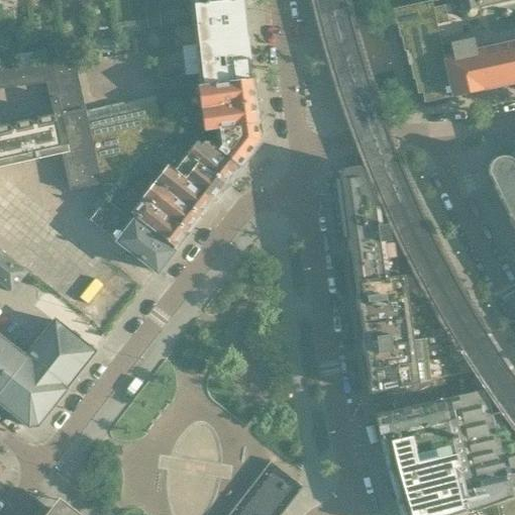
[(234,0),(192,5),(194,24),(244,19),(242,0),(234,0)]
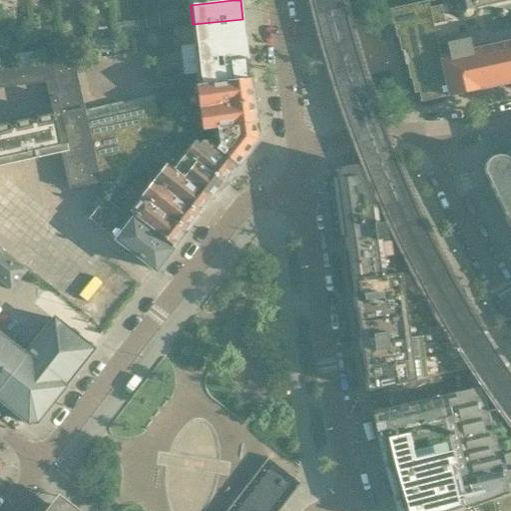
[(346,19),(341,0),(316,0),(323,26),(323,28),(348,21),(347,19),(346,19)]
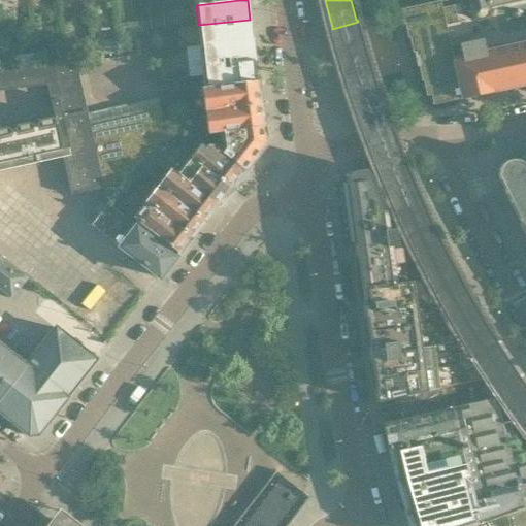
[(460,97),(450,45),(446,24),(459,21),(455,3),(442,6),(440,0),(435,0),(401,7),(404,22),(405,22),(408,36),(411,36),(414,51),(415,51),(418,65),(420,65),(423,79),(424,79),(427,94),(432,93),(434,101),(433,101),(433,103),(460,97)]
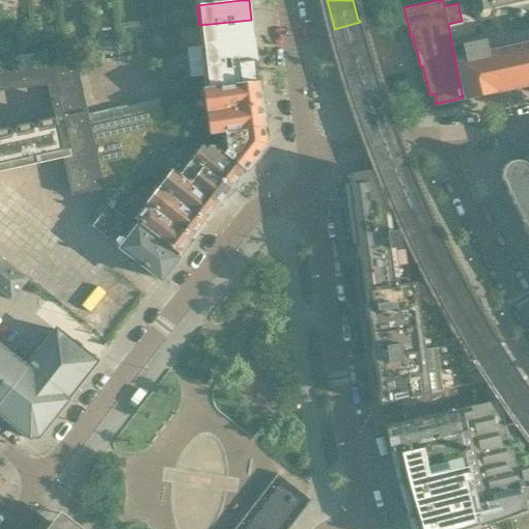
[(469,0),(472,11),(474,11),(475,12),(475,14),(476,15),(477,16),(478,17),(480,18),(481,18),(482,19),(484,19),(486,18),(489,17),(490,16),(492,15),(493,14),(493,11),(494,9),(494,7),(494,6),(520,0),(469,0)]
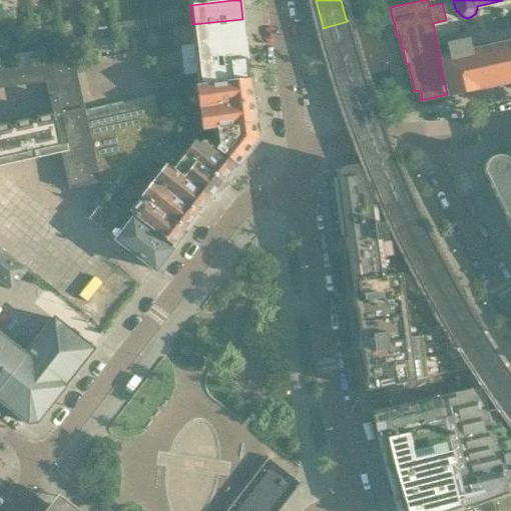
[(242,19),(192,24),(194,44),(244,38),(242,19)]
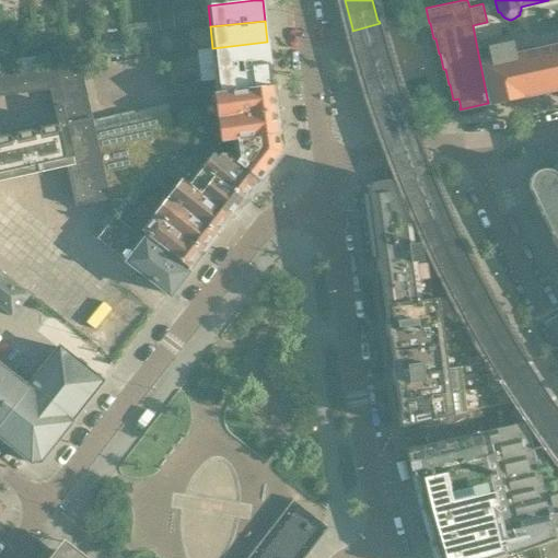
[(387,56),(379,25),(380,25),(380,23),(352,31),(352,33),(353,33),(363,65),(363,67),(390,58),(388,56),(387,56)]
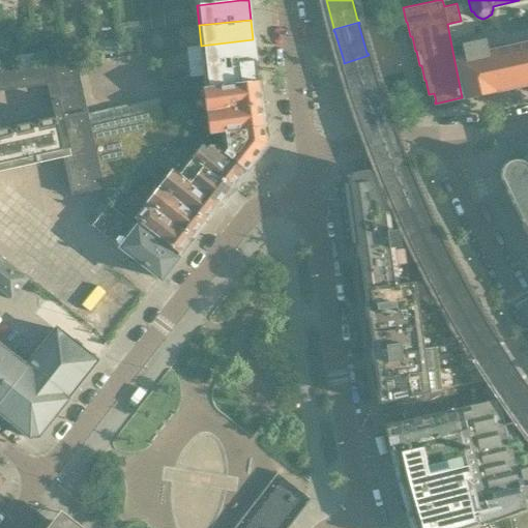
[(527,42),(509,47),(507,41),(487,46),(485,38),(451,46),(462,97),(497,91),(496,89),(527,82),(527,42)]
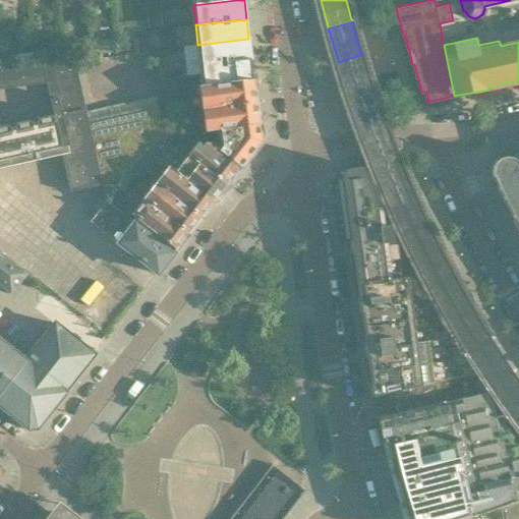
[(248,39),(197,45),(199,65),(251,59),(248,39)]
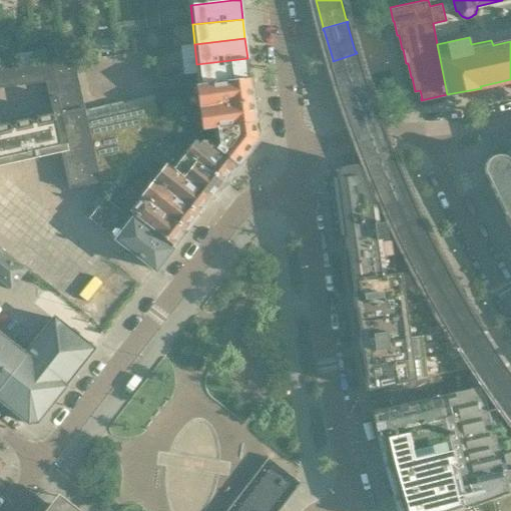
[(365,83),(356,55),(357,55),(357,53),(333,61),(333,63),(334,63),(342,90),(365,83)]
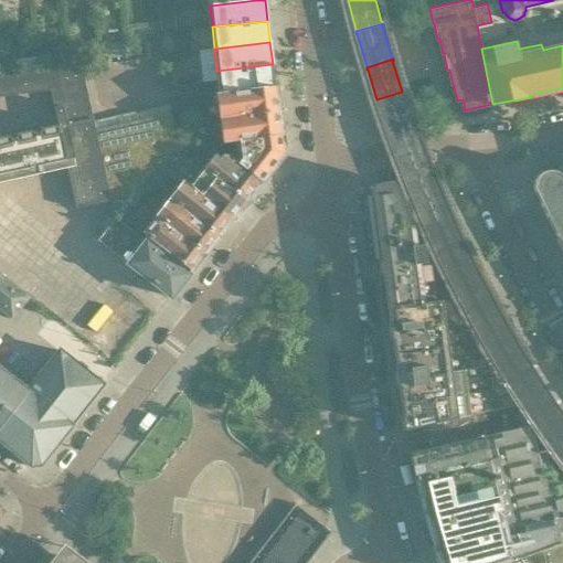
[(275,86),(273,64),(216,71),(219,93),(225,92),(275,86)]
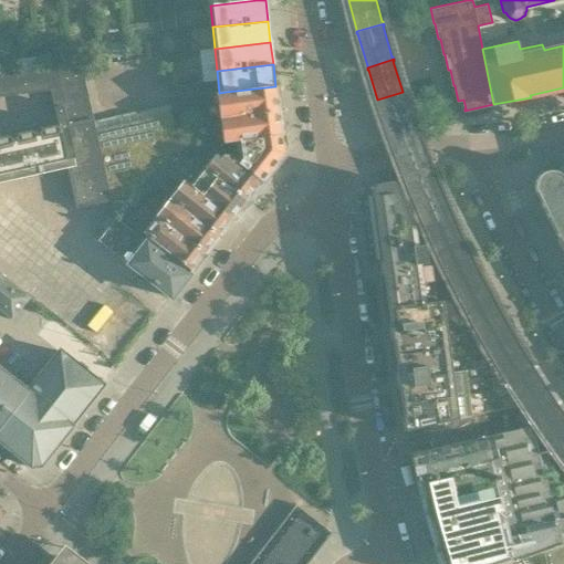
[(92,122),(94,122),(83,66),(0,76),(0,97),(52,91),(59,124),(0,137),(0,169),(65,156),(68,168),(75,207),(110,199),(92,122)]
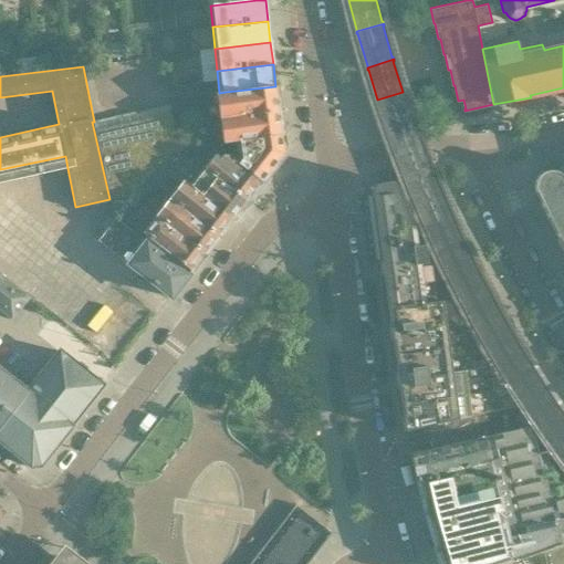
[(275,86),(226,92),(219,93),(218,93),(221,118),(279,110),(278,107),(280,104),(279,97),(277,95),(275,86)]
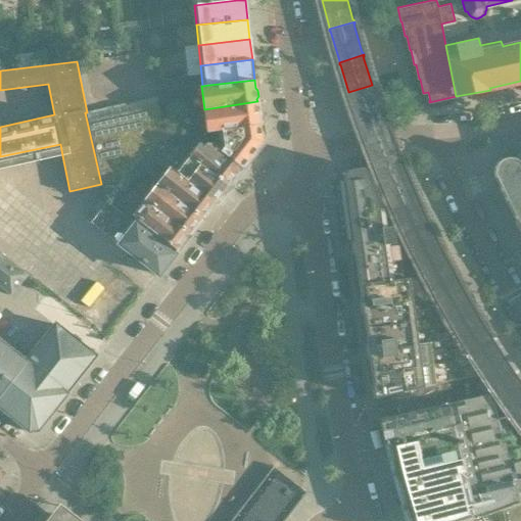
[(379,102),(373,85),(372,85),(348,92),(352,107),(369,104),(379,102)]
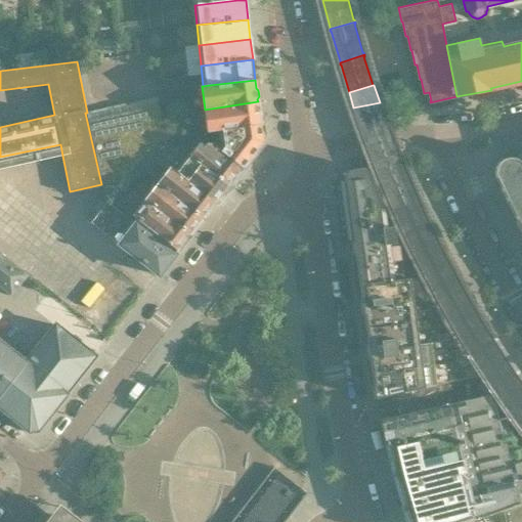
[(167,94),(159,96),(162,122),(170,121),(169,115),(167,94)]
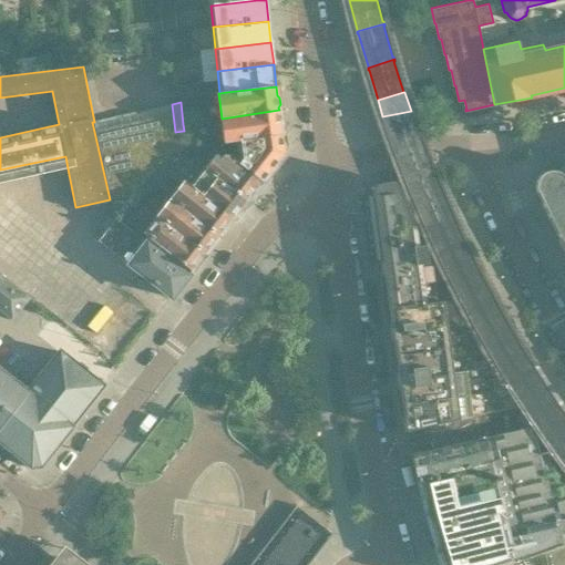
[(248,199),(206,167),(187,152),(176,144),(175,139),(175,132),(172,104),(94,122),(116,213),(126,211),(136,198),(163,164),(176,175),(184,181),(233,218),(248,199)]
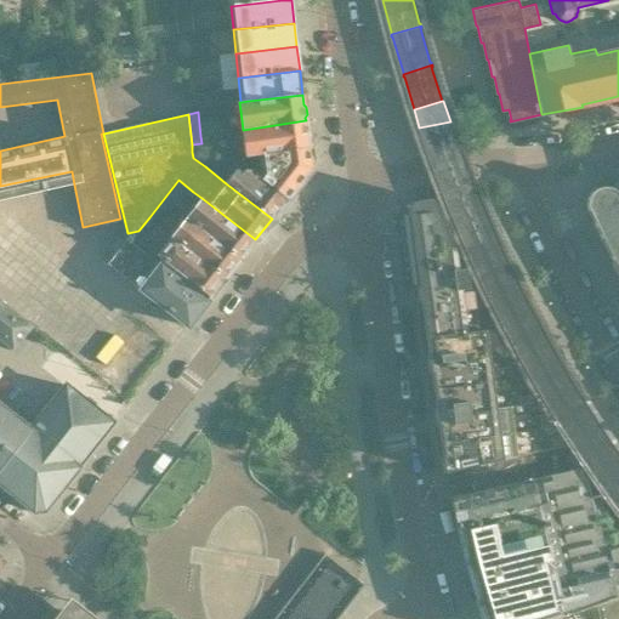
[(306,120),(243,130),(246,155),(263,154),(310,147),(307,135),(310,132),(308,124),(306,121),(306,120)]
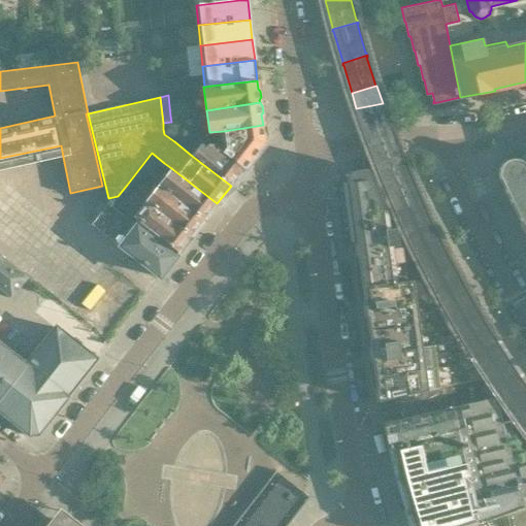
[(181,137),(177,113),(170,116),(171,122),(172,128),(173,138),(181,137)]
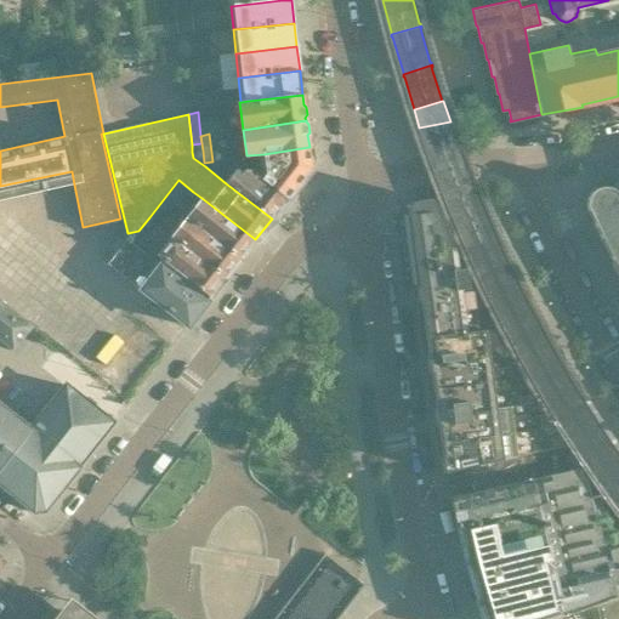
[(263,154),(246,155),(234,158),(249,169),(262,179),(288,198),(307,172),(312,171),(316,169),(314,164),(311,160),(310,147),(263,154)]
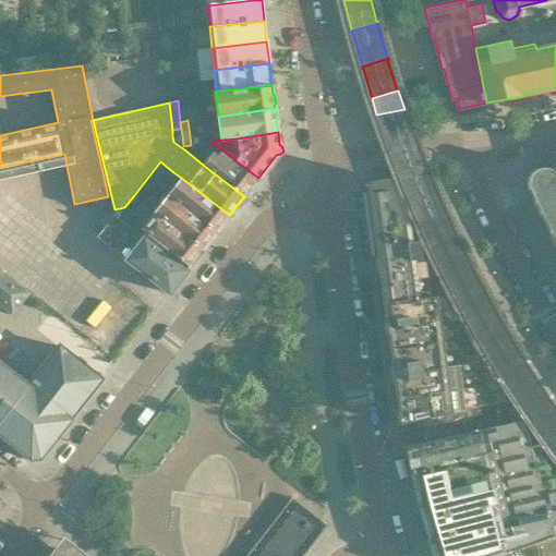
[(182,135),(172,136),(173,142),(184,149),(183,146),(182,135)]
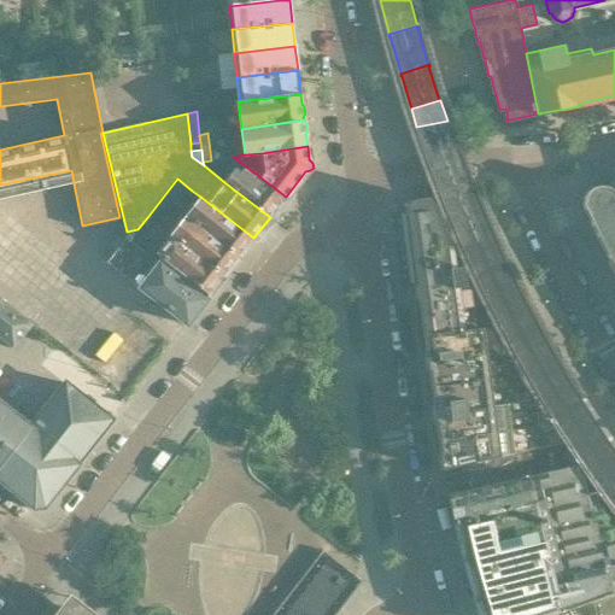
[(261,177),(247,168),(242,170),(240,173),(234,169),(224,182),(270,217),(286,197),(261,177)]
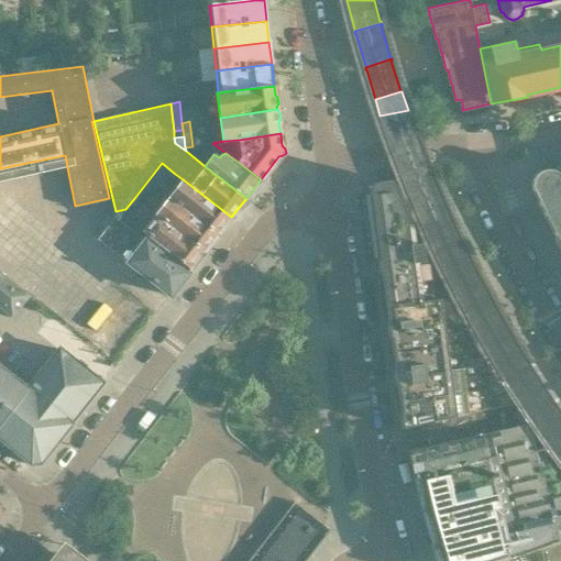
[(431,171),(427,158),(398,164),(404,178),(406,184),(431,171)]
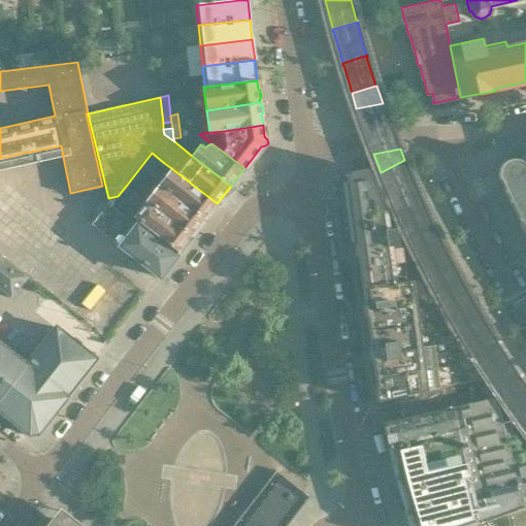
[(499,173),(501,178),(514,205),(525,228),(525,163),(524,162),(519,159),(514,158),(508,159),(503,163),(500,167),(499,173)]
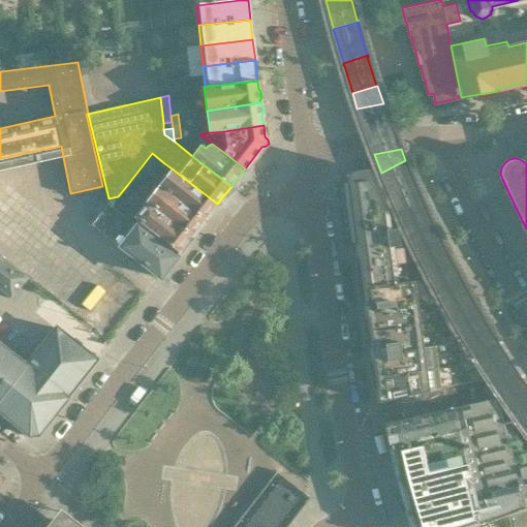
[(421,198),(407,166),(405,160),(381,173),(390,193),(397,209),(398,211),(423,200),(421,197),(421,198)]
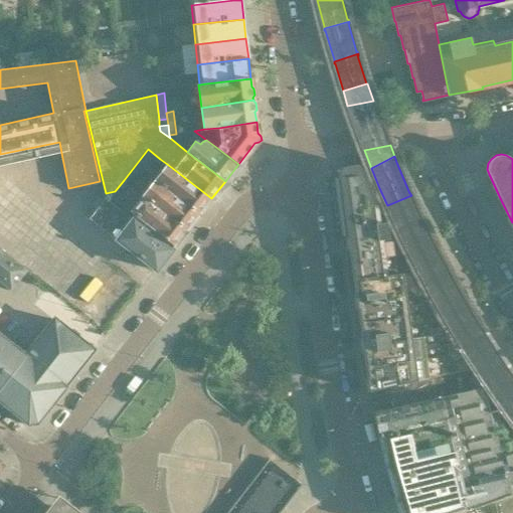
[(211,198),(167,164),(155,179),(198,214),(211,198)]
